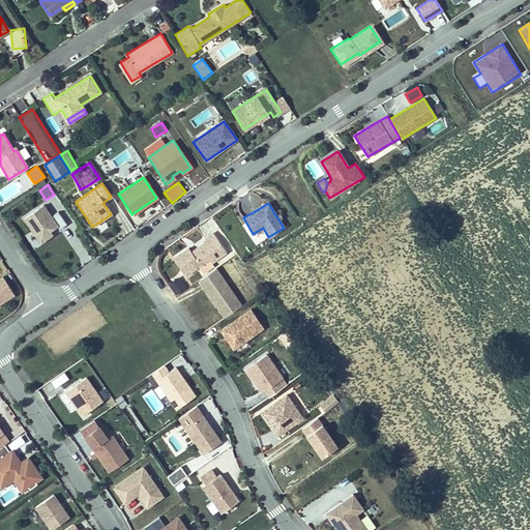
[(65,226),(57,213),(50,217),(42,206),(35,211),(23,219),(36,240),(39,243),(52,235),(50,232),(56,227),(58,231),(65,226)]
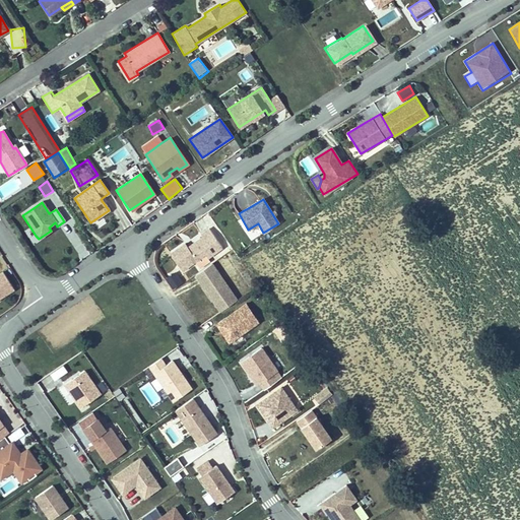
[(186,247),(183,243),(169,253),(180,270),(203,253),(205,256),(219,246),(207,229),(199,234),(201,237),(186,247)]
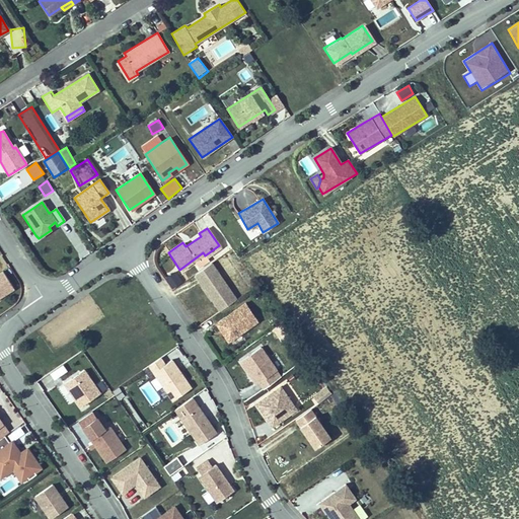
[(236,300),(212,264),(195,275),(220,311),(236,300)]
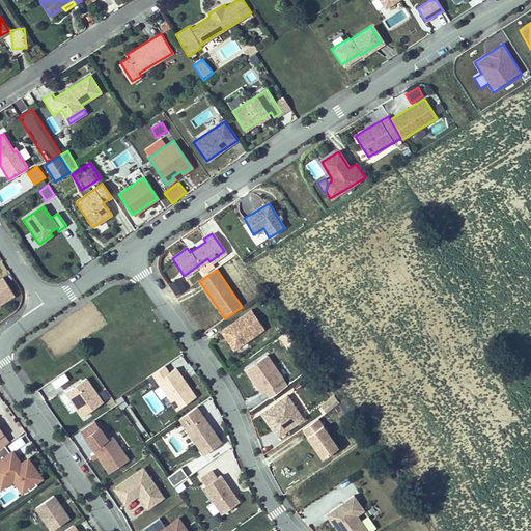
[(4,277),(0,279),(0,304),(15,296),(4,277)]
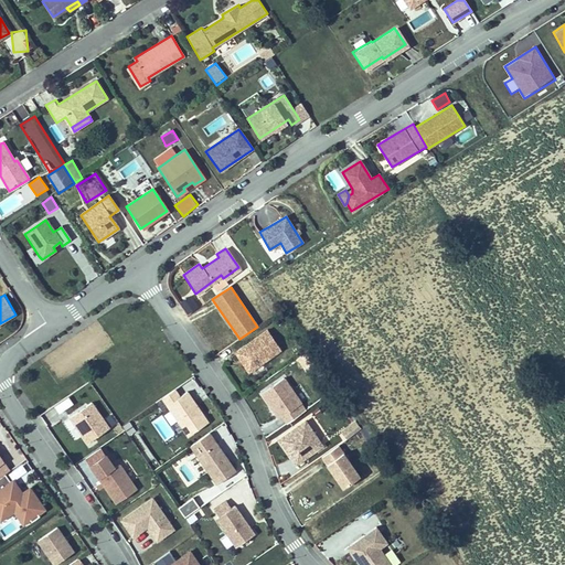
[(281,350),(268,330),(235,352),(248,372),(281,350)]
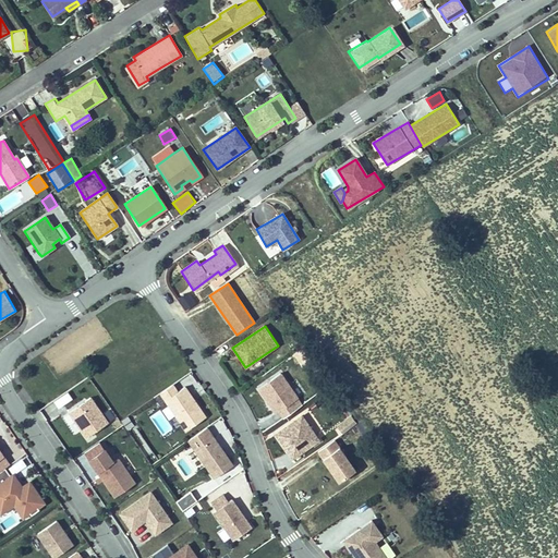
[(296,398),(280,373),(258,387),(275,413),(278,410),(283,417),(296,409),(291,401),(296,398)]
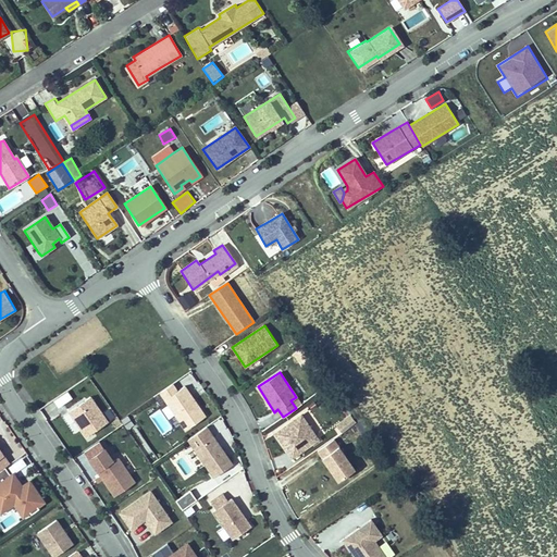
[(184,386),(177,392),(172,384),(159,392),(164,399),(185,430),(205,417),(184,386)]
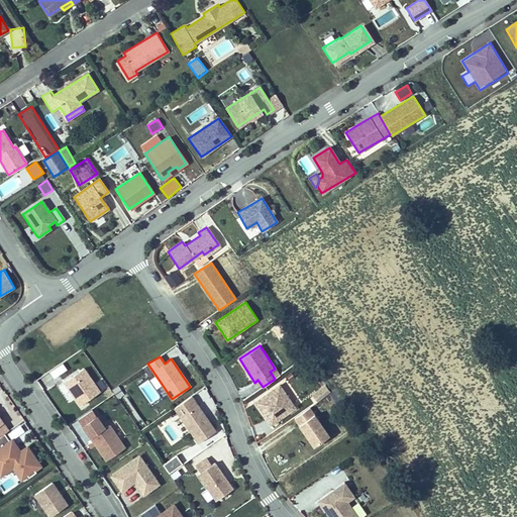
[(99,392),(84,369),(65,382),(70,390),(80,405),(99,392)]
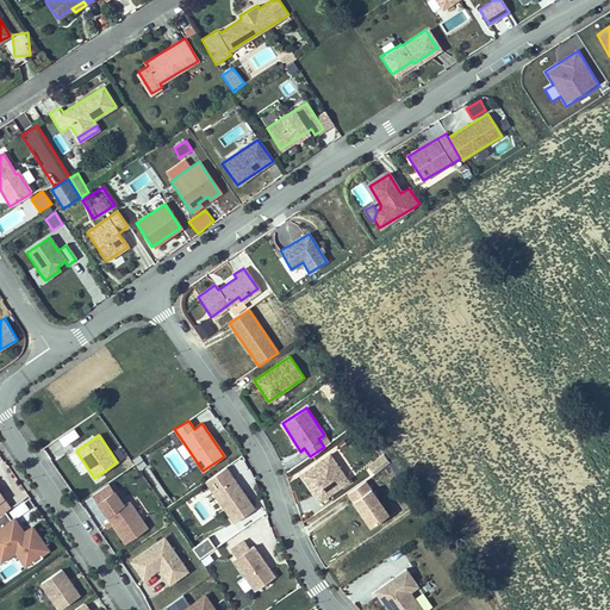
[(372,475),(390,464),(383,453),(365,466),(372,475)]
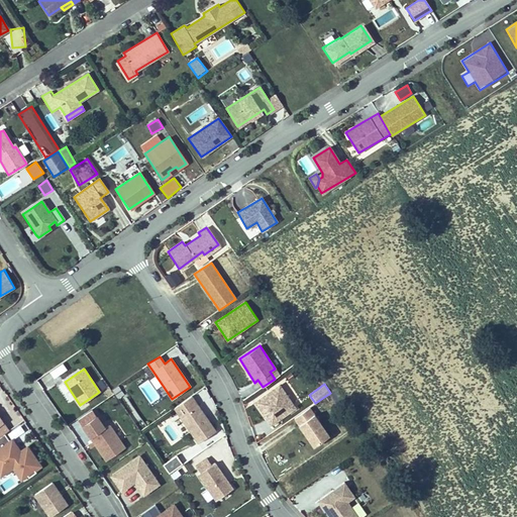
[(125,395),(119,386),(112,390),(118,400),(125,395)]
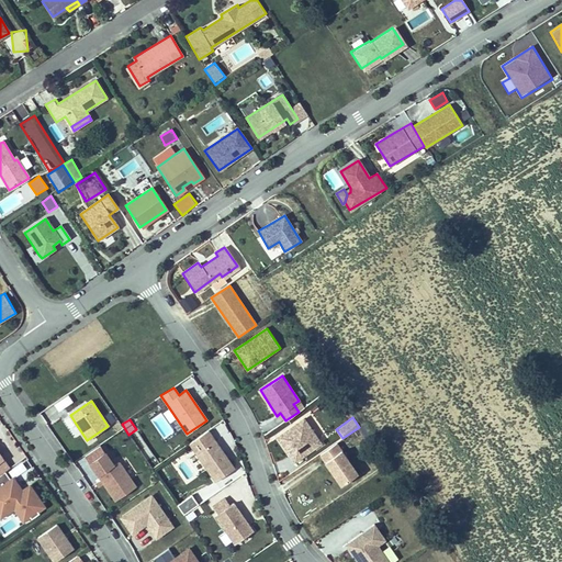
[(321,447),(302,419),(277,437),(295,464),(321,447)]
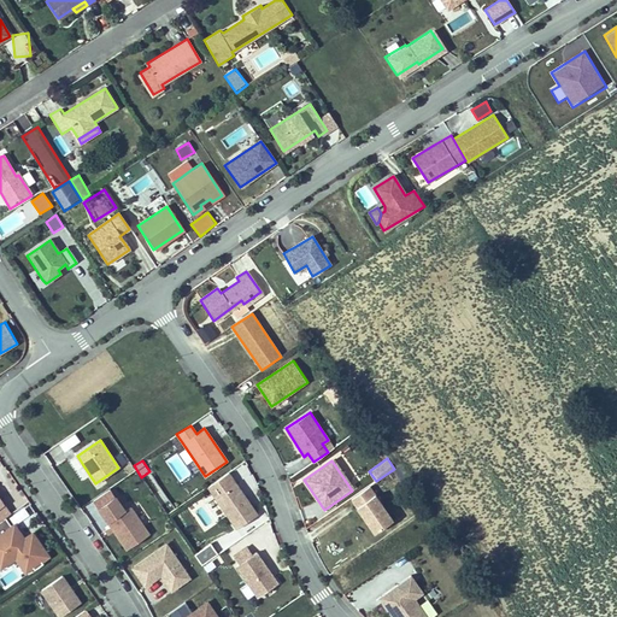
[(256,516),(228,474),(209,487),(236,529),(256,516)]
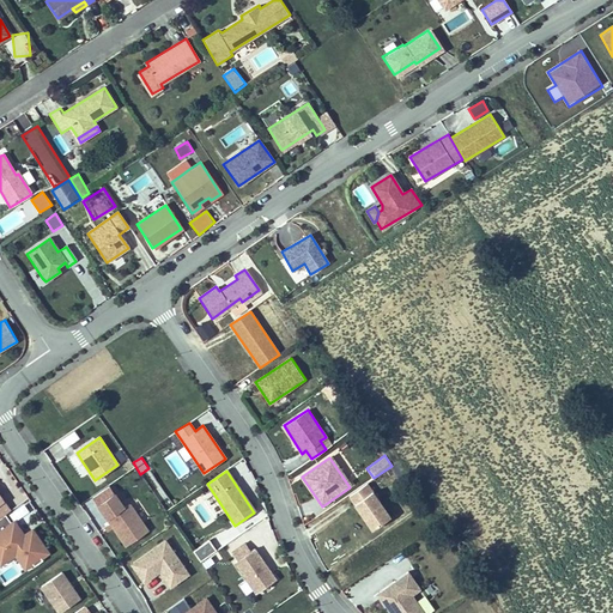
[(366,484),(349,497),(371,530),(392,517),(366,484)]
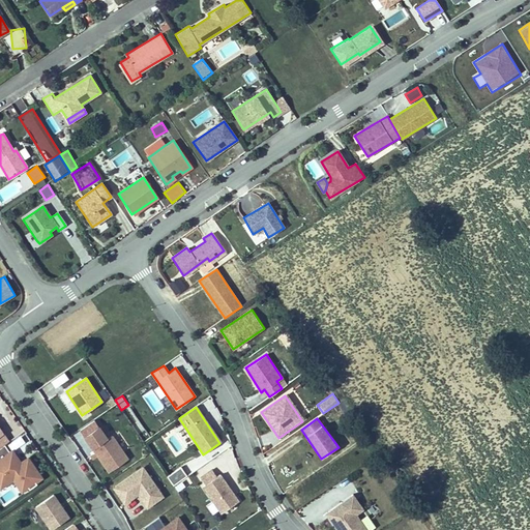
[(0,447),(5,444),(9,442),(0,427),(0,447)]
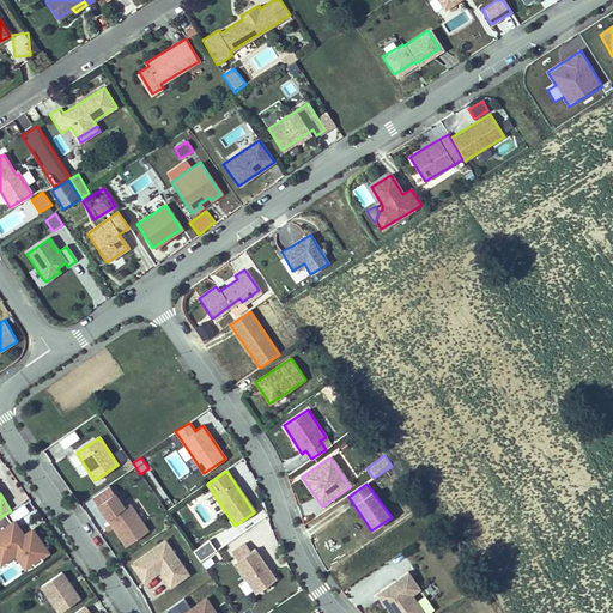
[(147,533),(129,505),(123,510),(114,496),(98,505),(108,520),(126,547),(147,533)]
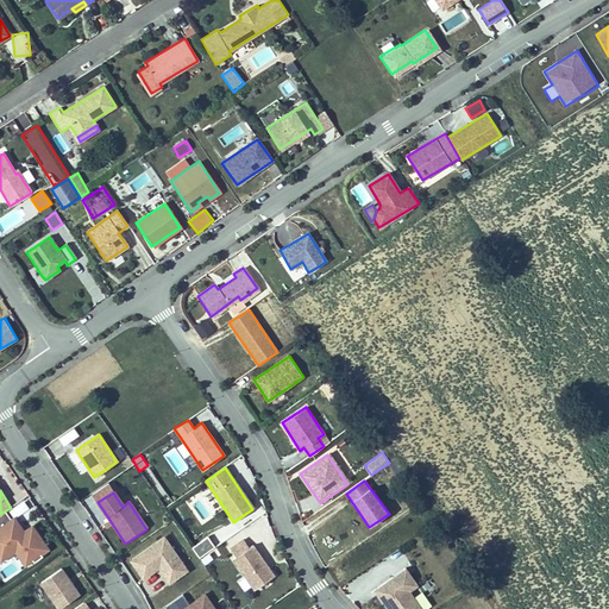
[(25,533),(16,519),(13,520),(6,510),(0,514),(0,550),(11,544),(17,551),(26,565),(33,560),(35,563),(44,557),(42,554),(49,551),(33,527),(25,533)]
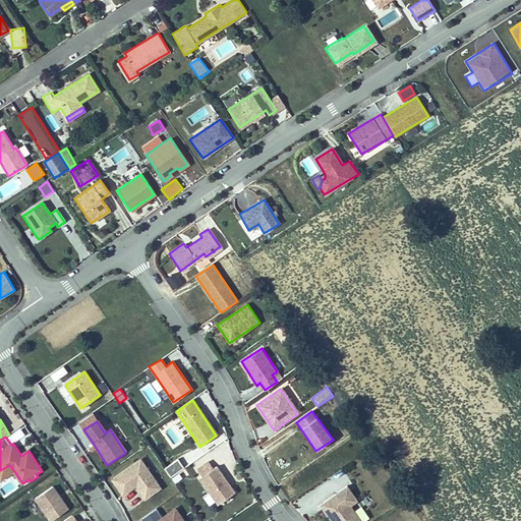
[(178,456),(164,465),(174,482),(188,474),(178,456)]
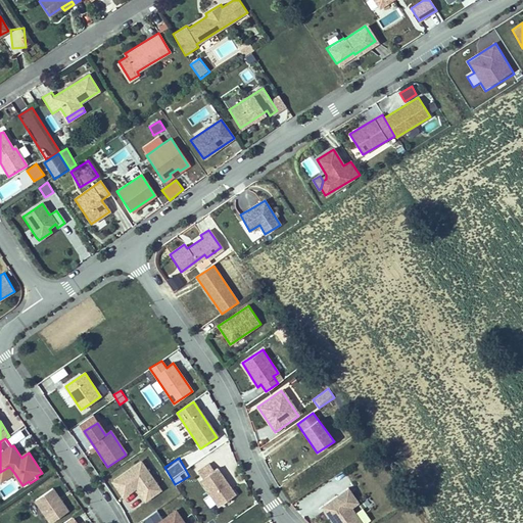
[(160,490),(141,462),(112,481),(123,496),(136,487),(145,501),(160,490)]
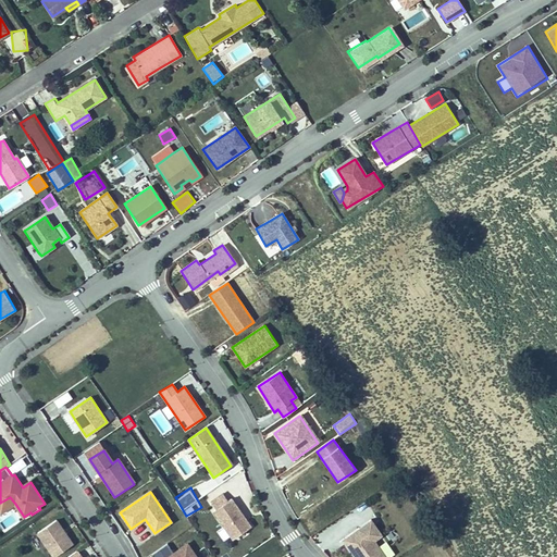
[(221,494),(209,502),(213,509),(211,510),(229,540),(247,528),(230,499),(226,502),(221,494)]
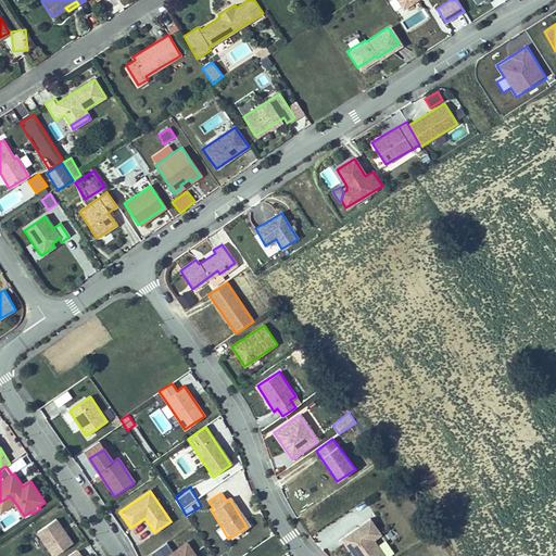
[(0,502),(0,509),(1,512),(15,503),(10,496),(0,502)]
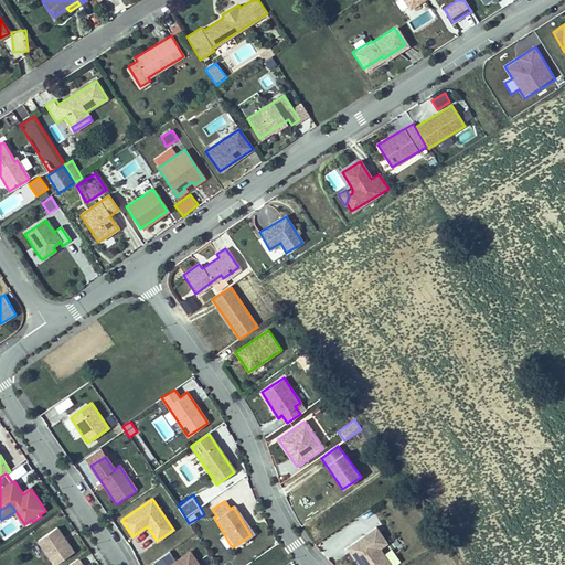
[(67,542),(59,529),(40,541),(55,564),(74,553),(67,542)]
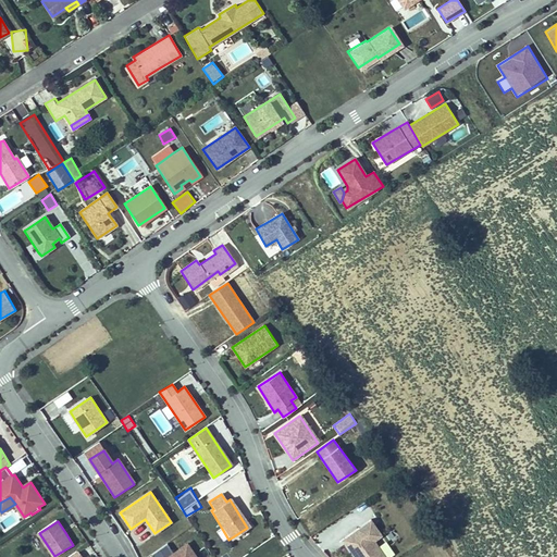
[(370,521),(342,540),(353,556),(381,556),(372,542),(380,537),(370,521)]
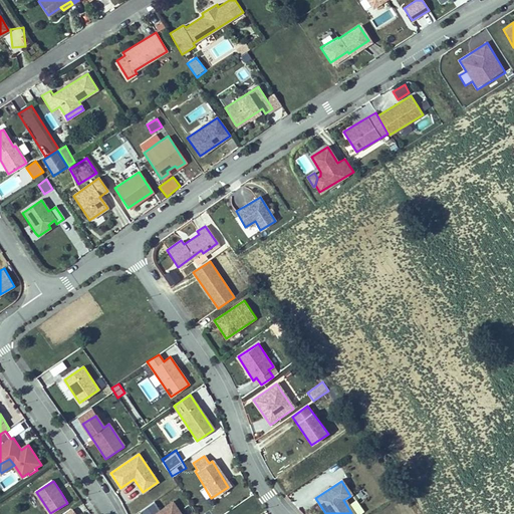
[(154,502),(140,512),(140,513),(180,513),(173,502),(160,511),(154,502)]
